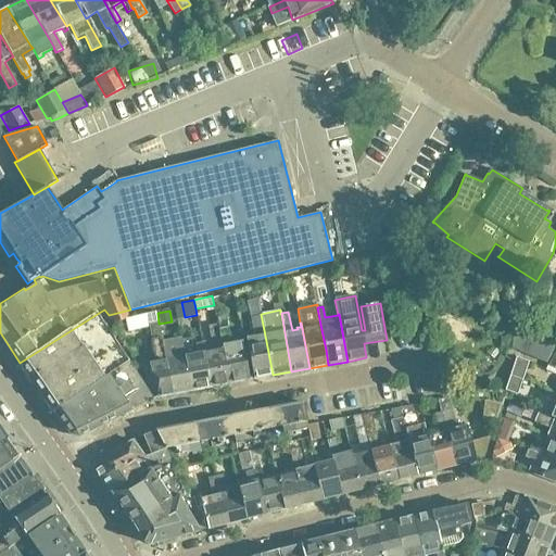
[(65,355),(108,327),(99,313),(20,363),(36,387),(71,364),(65,355)]
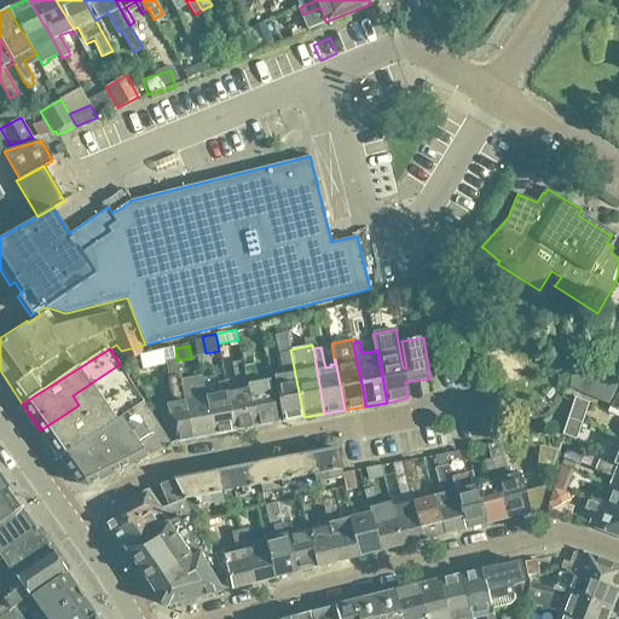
[(294,368),(290,350),(277,352),(282,376),(272,377),(281,422),(304,417),(294,368)]
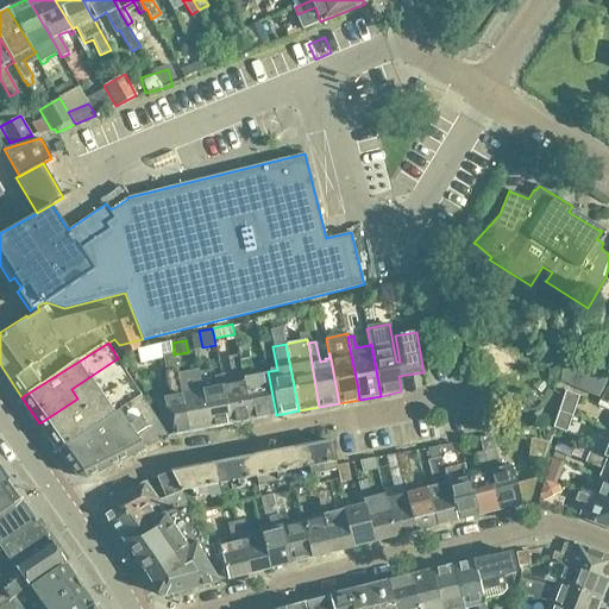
[(271,415),(264,378),(253,381),(248,345),(238,347),(239,355),(237,356),(250,420),(271,415)]
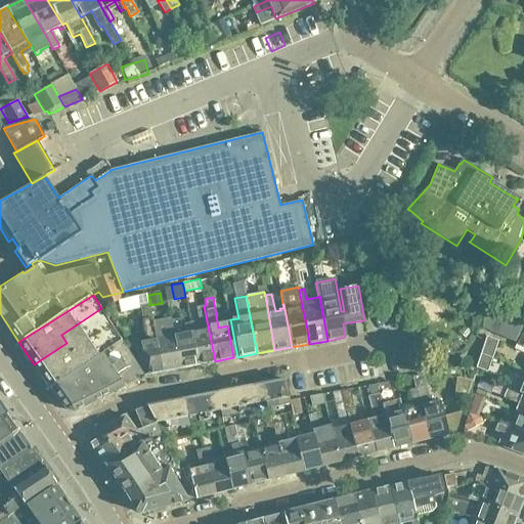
[(160,372),(150,322),(146,302),(139,304),(142,323),(147,322),(148,325),(143,326),(145,340),(134,343),(138,362),(147,375),(160,372)]
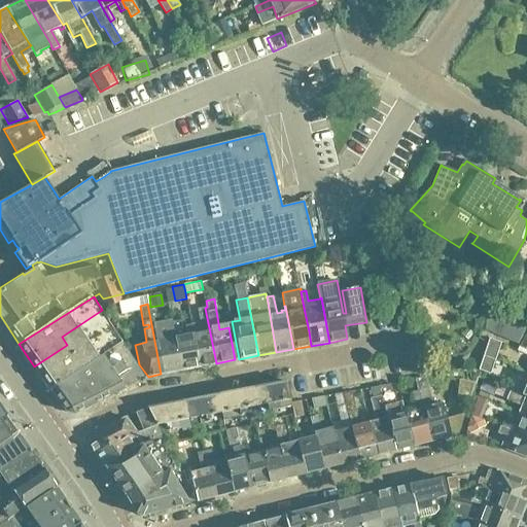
[(216,363),(205,308),(198,309),(201,322),(189,324),(198,367),(216,363)]
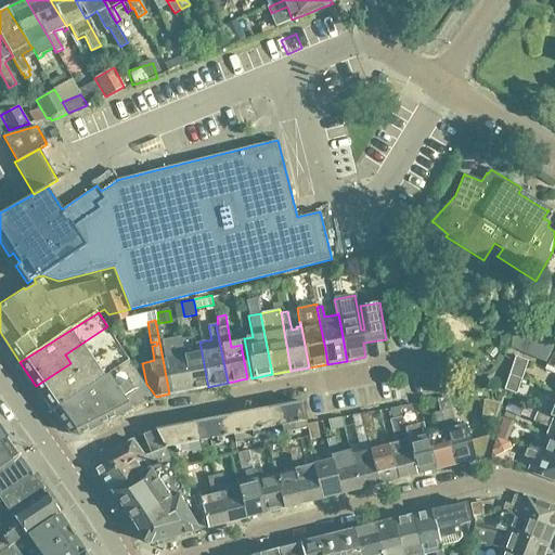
[(52,410),(130,363),(118,345),(107,326),(65,355),(71,363),(36,386),(52,410)]
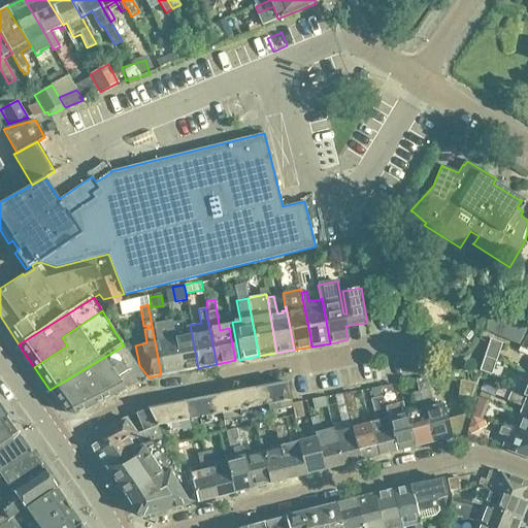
[(503,337),(510,317),(494,310),(488,318),(487,330),(503,337)]
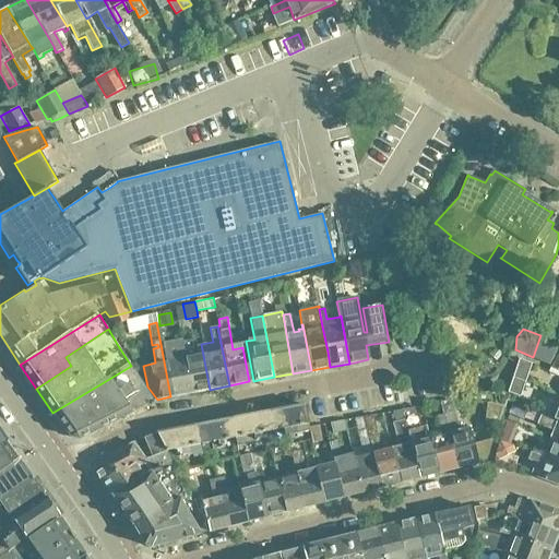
[(558,342),(540,335),(533,357),(550,364),(558,342)]
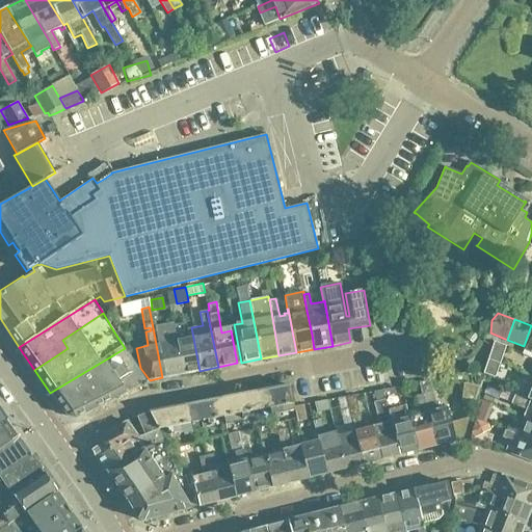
[(173,323),(170,323),(153,327),(162,377),(181,374),(175,342),(176,342),(176,337),(173,323)]
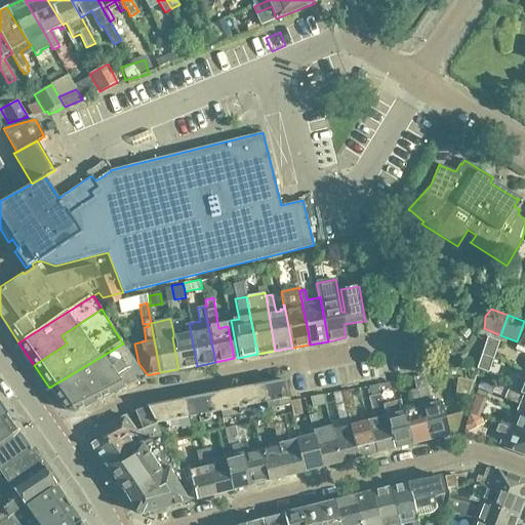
[(197,366),(189,323),(185,324),(187,334),(173,337),(172,337),(178,369),(197,366)]
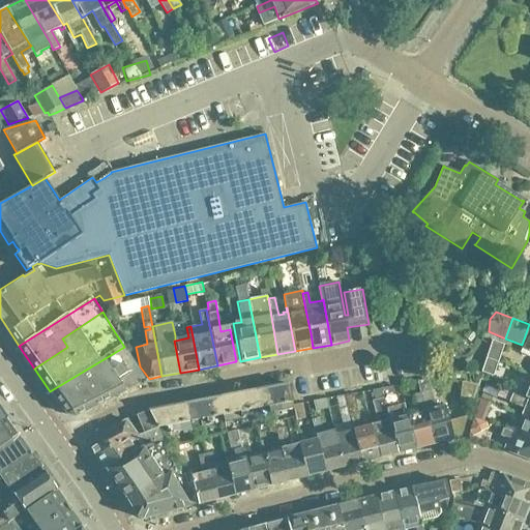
[(50,391),(59,406),(135,362),(124,347),(50,391)]
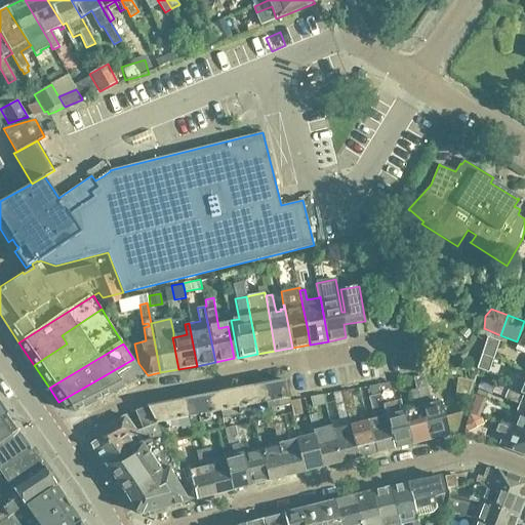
[(486,374),(492,357),(482,353),(477,371),(486,374)]
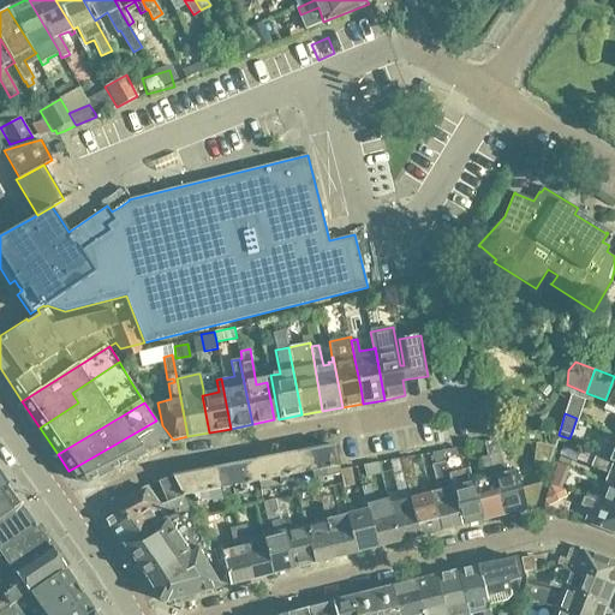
[(156,421),(69,471),(75,479),(87,483),(169,441),(156,421)]
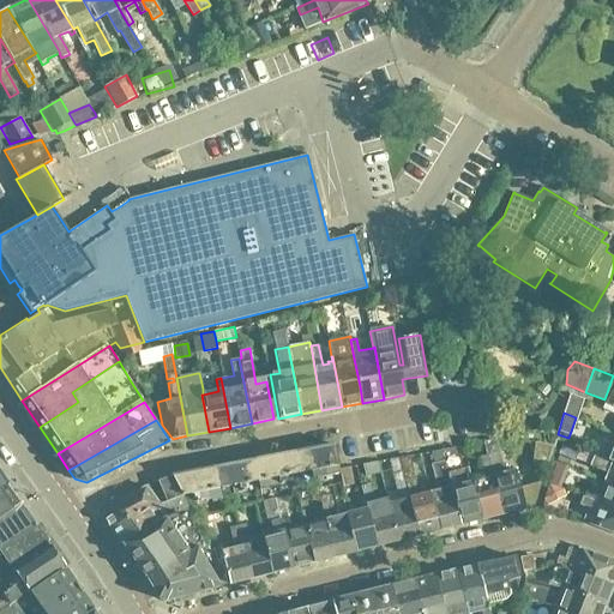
[(487,456),(503,515),(535,506),(542,481),(518,487),(515,470),(503,474),(494,440),(485,443),(488,456),(487,456)]
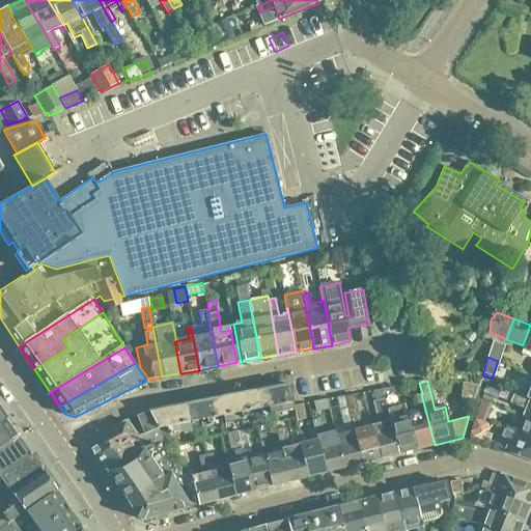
[(497,399),(502,388),(487,382),(482,392),(497,399)]
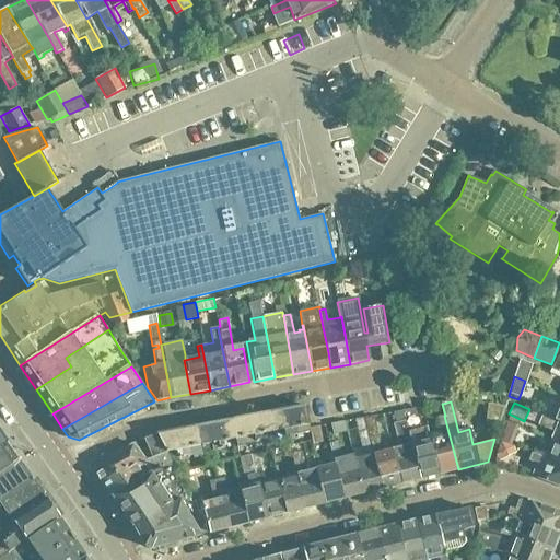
[(311,432),(305,406),(304,406),(268,412),(271,432),(279,431),(279,433),(283,432),(284,436),(311,432)]
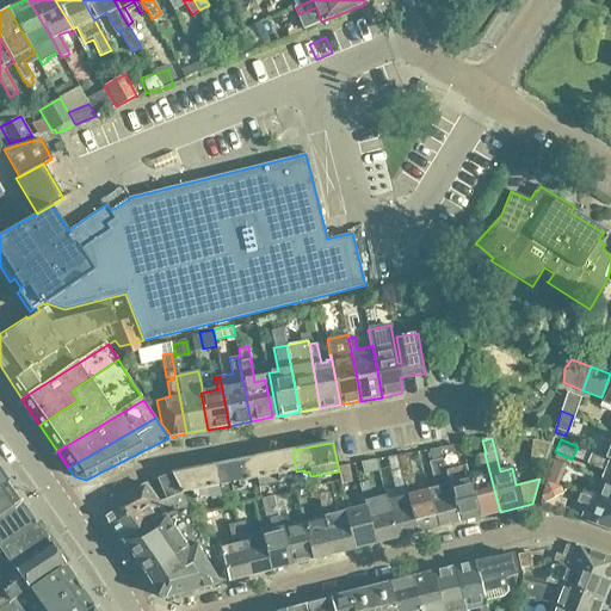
[(530,464),(545,464),(550,448),(532,444),(530,464)]
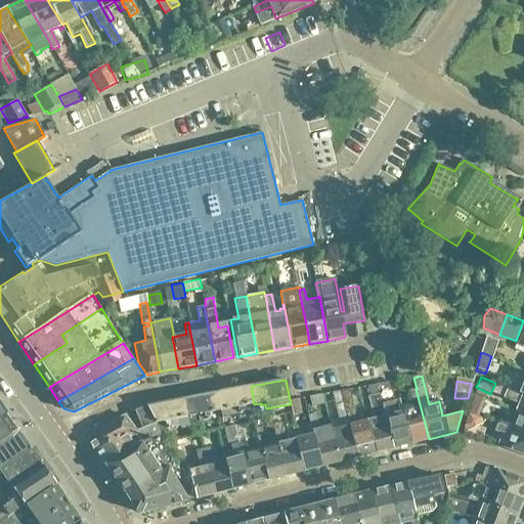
[(390,390),(388,383),(377,385),(379,392),(390,390)]
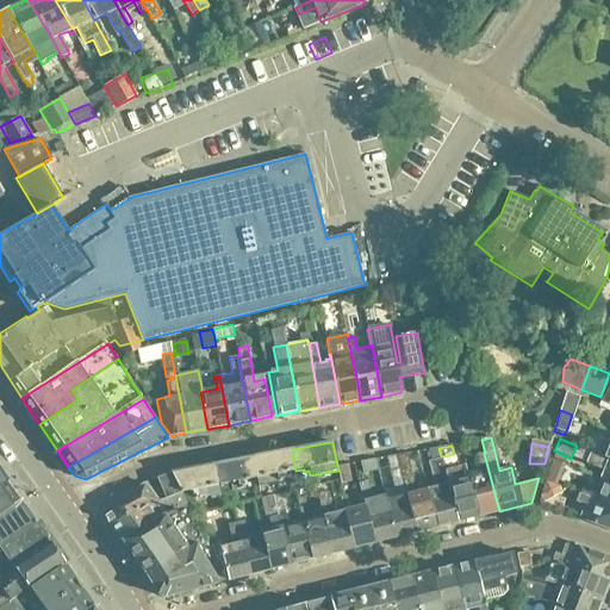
[(437,447),(429,449),(431,461),(433,461),(440,459),(439,455),(437,447)]
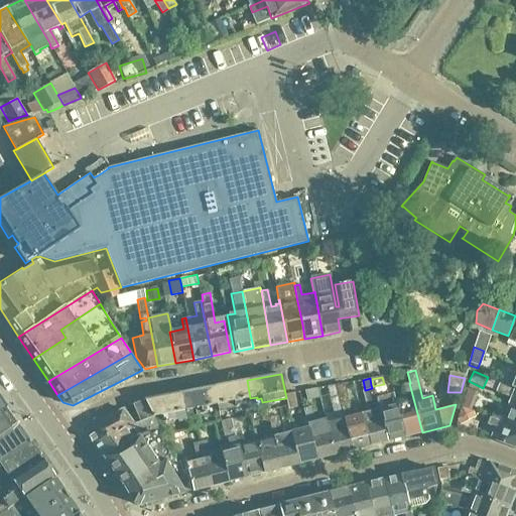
[(241,400),(250,398),(247,380),(214,386),(217,404),(218,411),(236,407),(235,406),(242,405),(241,400)]
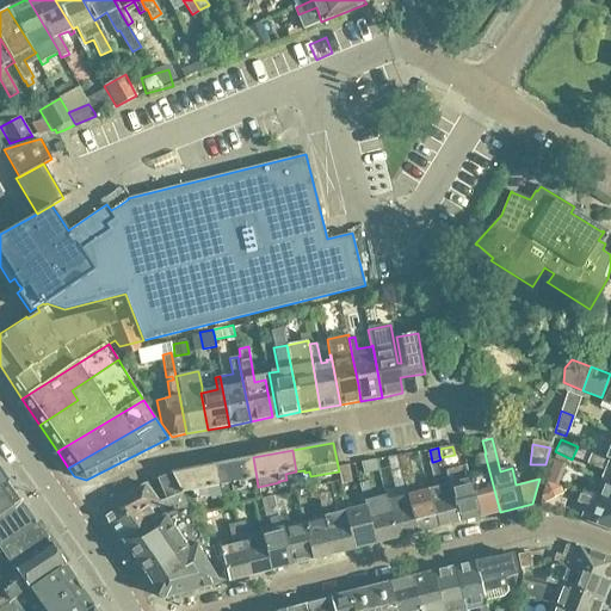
[(500,512),(485,454),(477,455),(483,476),(469,480),(479,517),(500,512)]
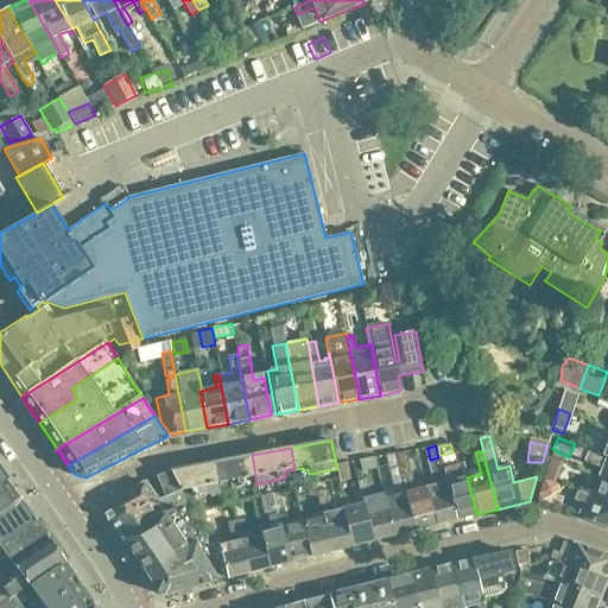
[(599,480),(607,483),(607,458),(589,451),(584,462),(602,469),(599,477),(599,480)]
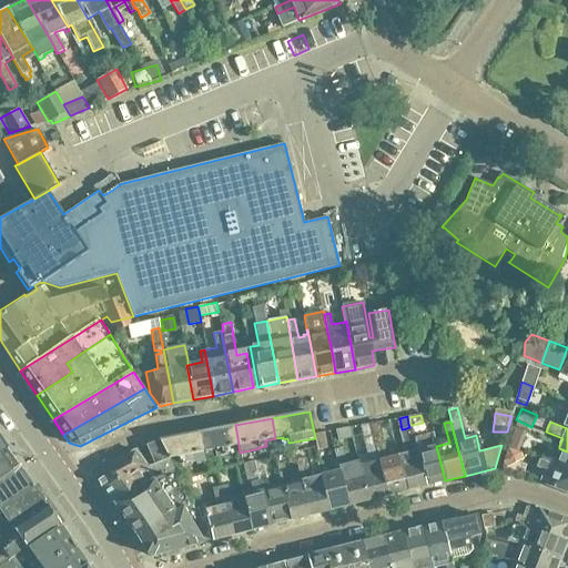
[(407,490),(397,456),(387,458),(382,434),(381,434),(377,423),(368,424),(387,496),(407,490)]
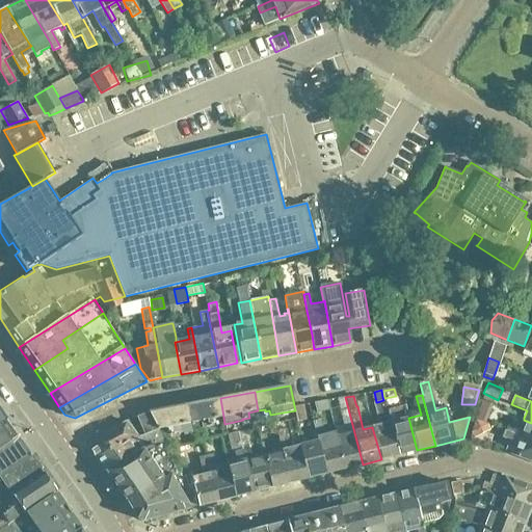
[(363,464),(345,397),(337,398),(344,425),(335,427),(336,431),(336,432),(337,435),(341,454),(344,469),(363,464)]
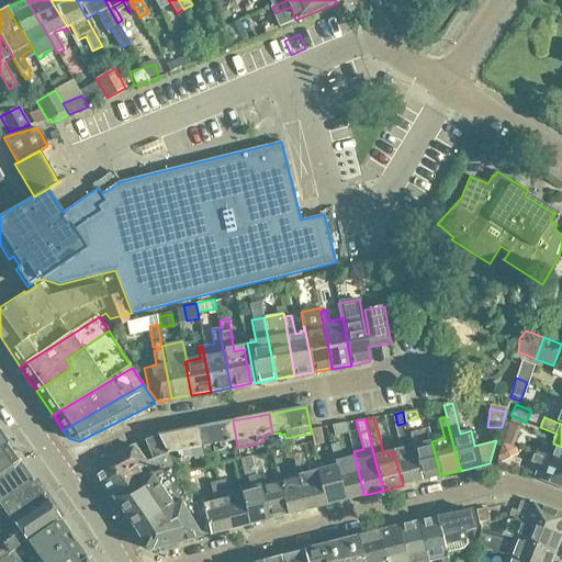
[(236,440),(233,420),(195,428),(201,458),(202,463),(218,461),(216,450),(227,448),(226,442),(236,440)]
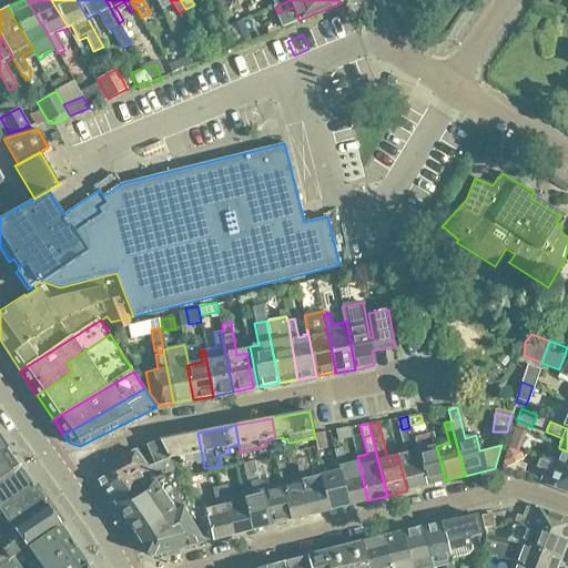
[(416,452),(413,437),(409,427),(403,429),(402,429),(399,429),(406,454),(397,456),(407,490),(426,486),(416,452)]
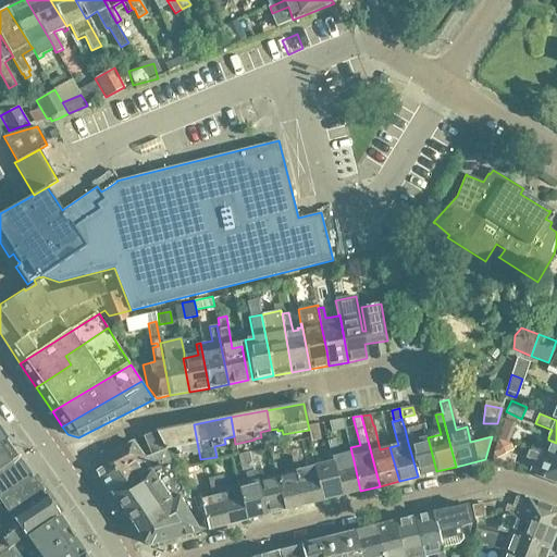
[(509,442),(516,423),(505,419),(498,438),(509,442)]
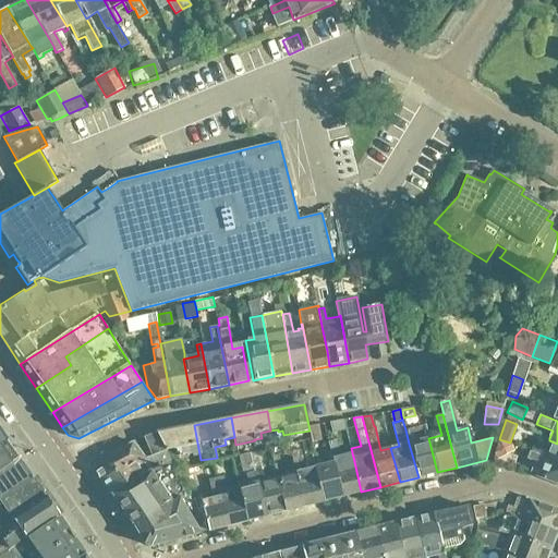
[(330,423),(331,432),(344,429),(342,421),(330,423)]
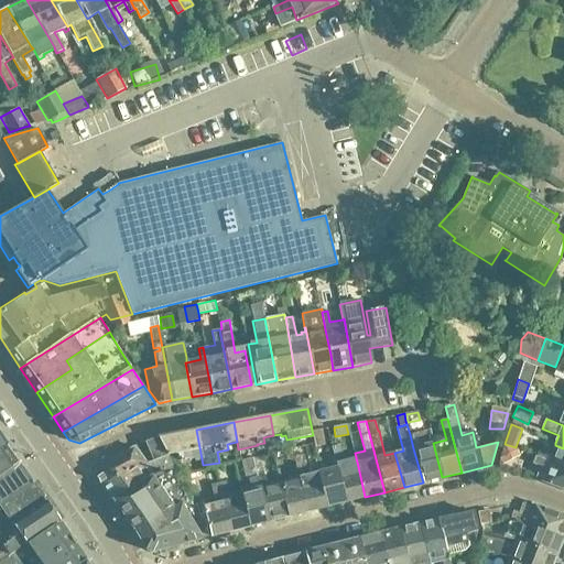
[(202,459),(196,430),(155,437),(144,442),(151,459),(165,454),(166,456),(172,455),(173,458),(176,457),(176,461),(182,459),(182,462),(195,459),(195,461),(202,459)]
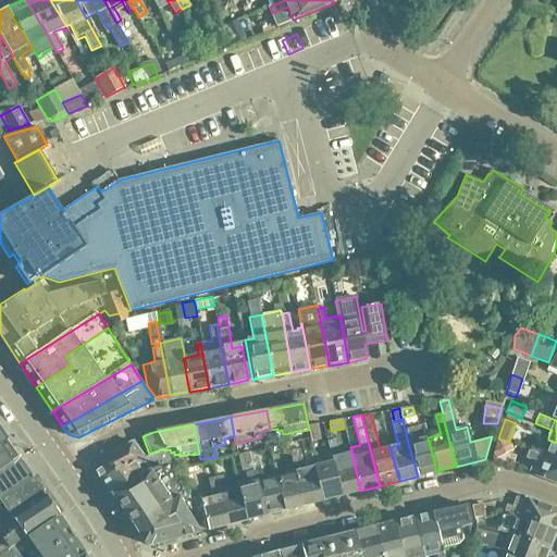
[(436,471),(428,437),(424,424),(410,428),(405,429),(408,443),(418,477),(436,471)]
